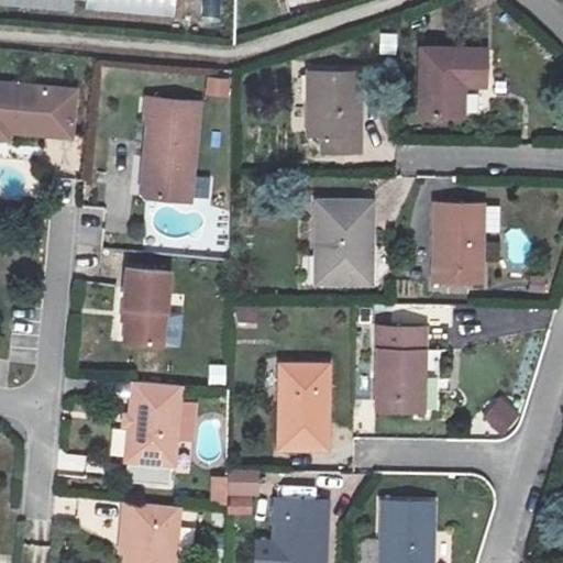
[(76,0),(0,0),(0,6),(76,12),(76,0)]
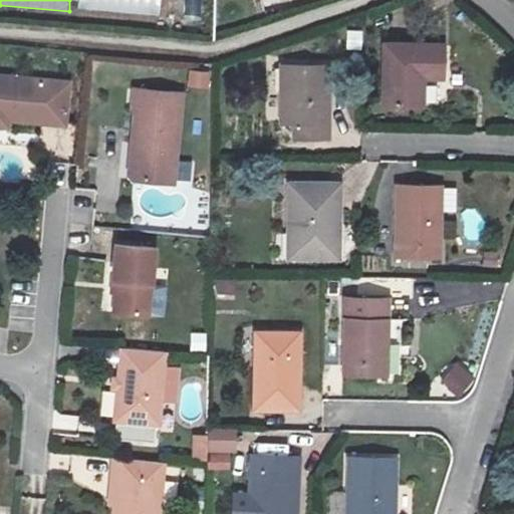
[(156,14),(156,0),(82,0),(82,8),(156,14)]
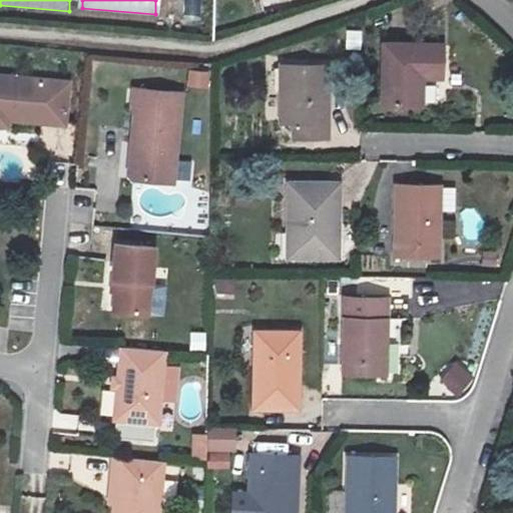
[(199,0),(173,0),(173,22),(199,23),(199,0)]
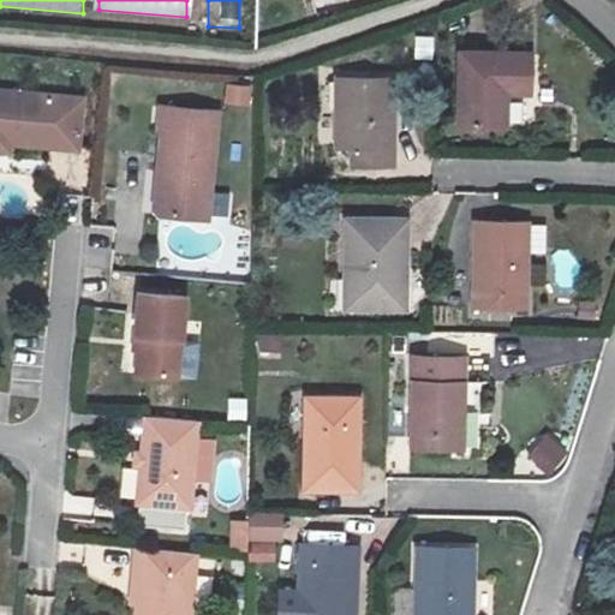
[(527,93),(527,54),(455,53),(457,125),(500,125),(500,93),(527,93)]
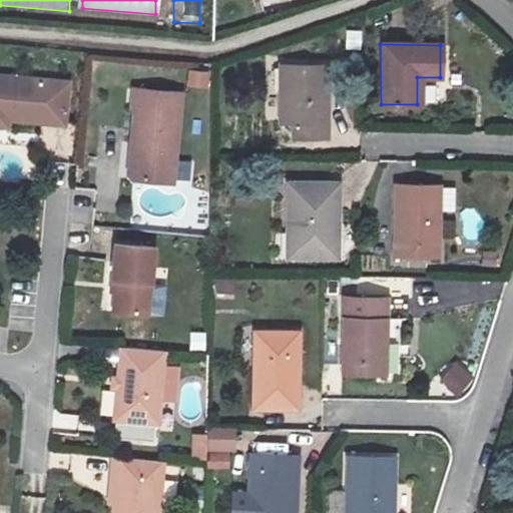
[(325,136),(326,101),(326,66),(280,65),(280,120),(294,119),(294,135),(325,136)]
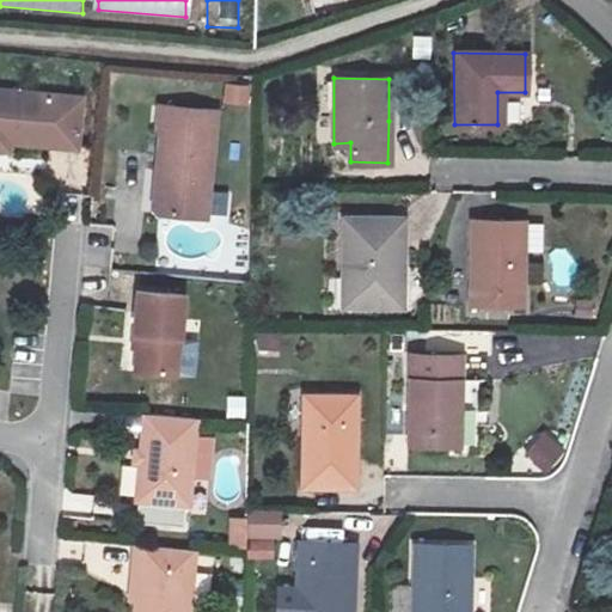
[(389,79),(389,121),(401,122),(402,79),(389,79)]
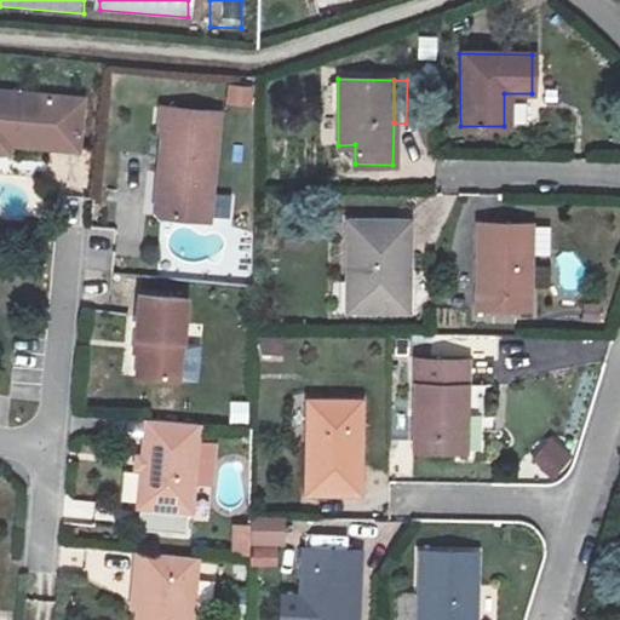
[(251,108),(253,87),(227,84),(225,105),(251,108)]
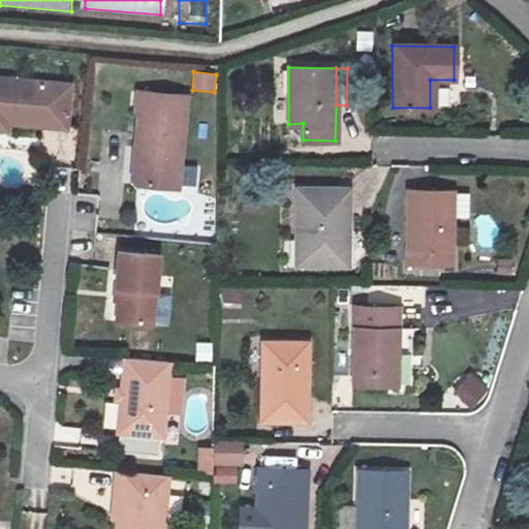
[(0,121),(14,123),(72,130),(78,86),(0,75),(0,121)]
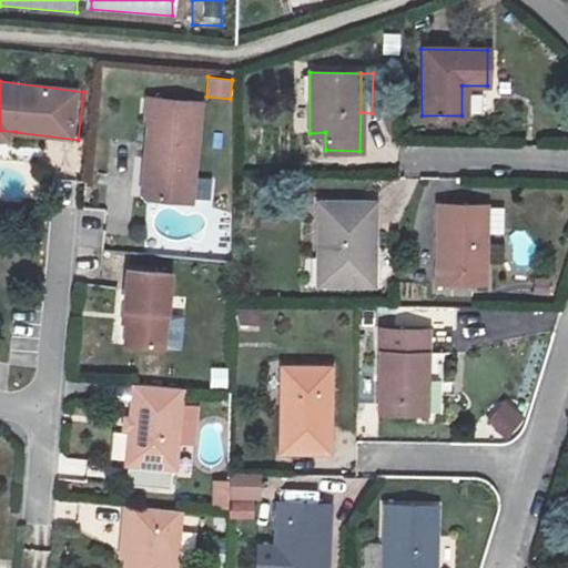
[(190,184),(198,184),(206,108),(155,102),(153,123),(155,123),(148,195),(152,202),(188,205),(190,184)]
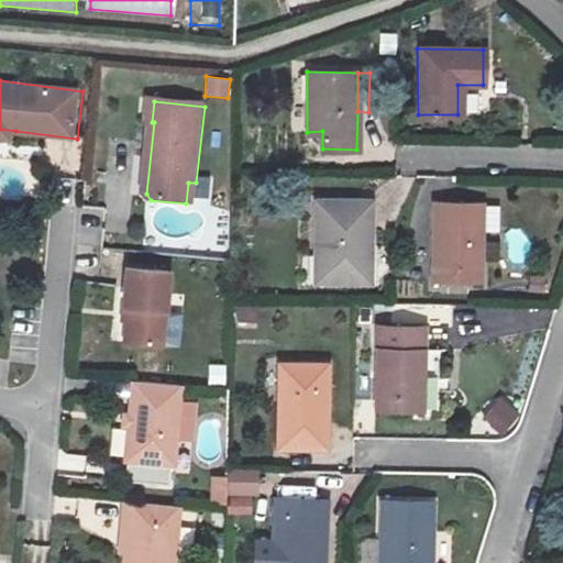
[(0,129),(0,138),(14,140),(15,131),(0,129)]
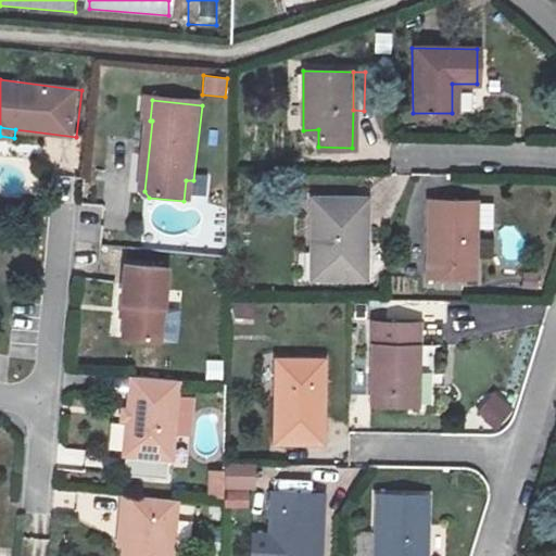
[(191,202),(193,180),(186,180),(184,201),(191,202)]
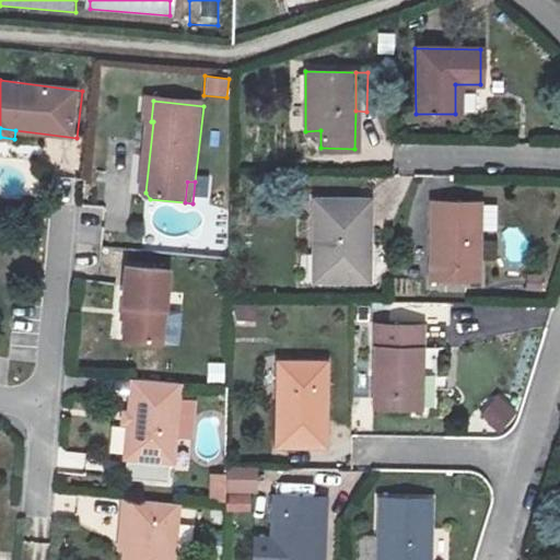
[(313,197),(312,249),(319,249),(319,278),(365,279),(366,198),(313,197)]
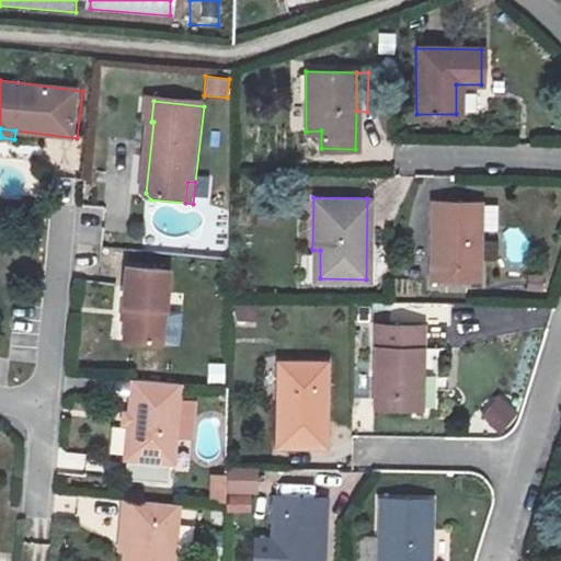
[(480,201),(433,198),(432,277),(480,279),(480,201)]
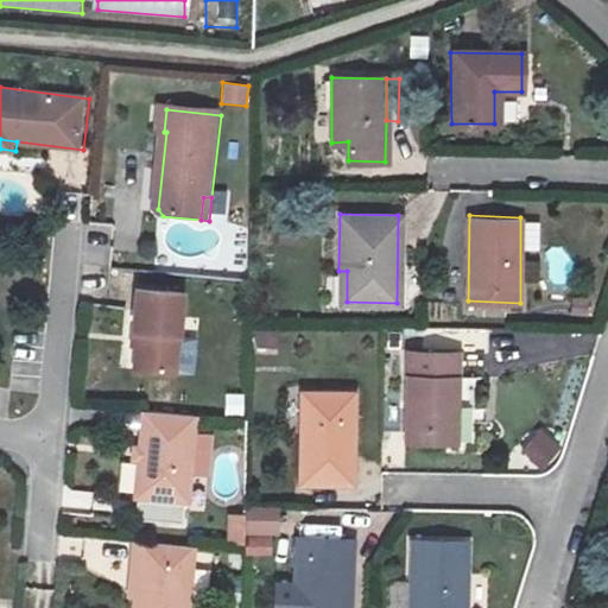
[(176,378),(185,297),(139,291),(134,334),(140,335),(135,373),(176,378)]
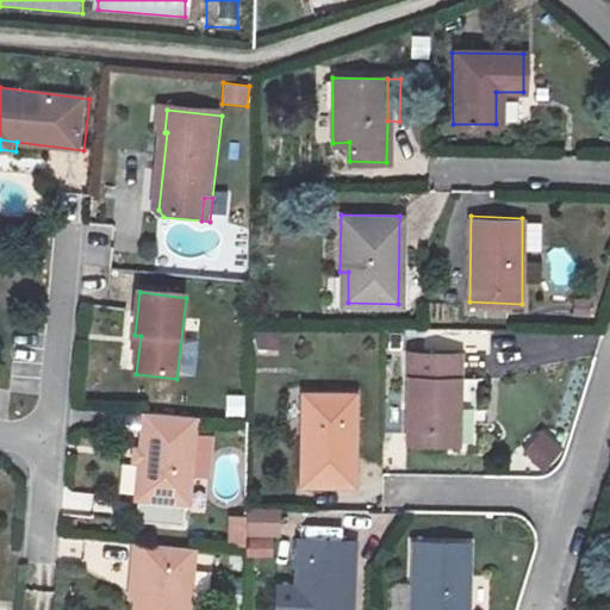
[(255,349),(278,350),(279,332),(256,331),(255,349)]
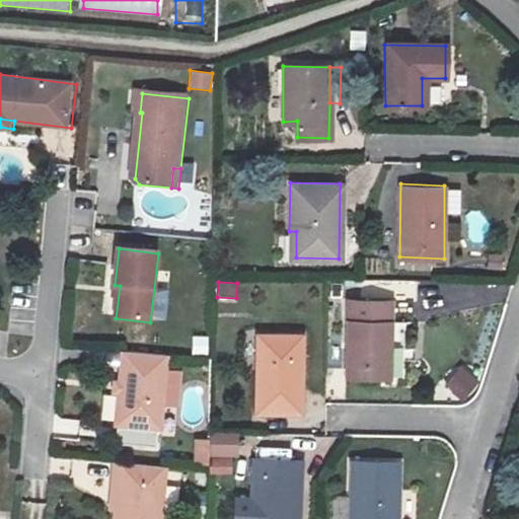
[(390,302),(347,301),(346,377),(388,378),(390,302)]
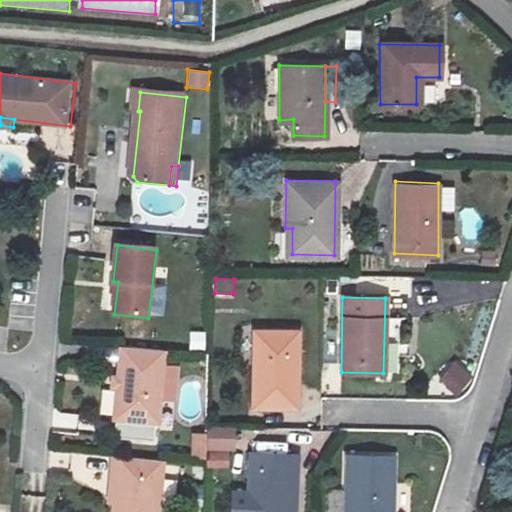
[(294,331),(252,330),(250,406),(293,408),(294,331)]
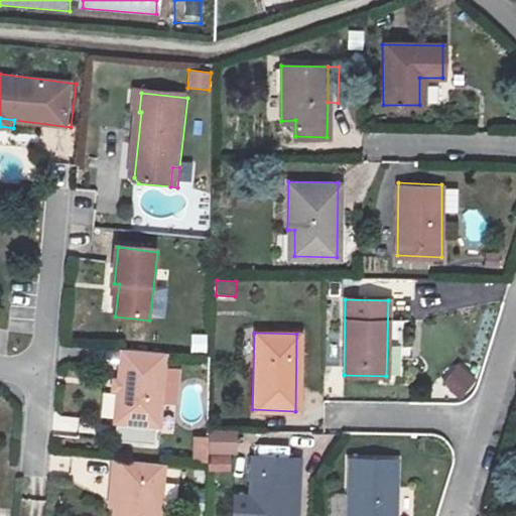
[(190,334),(190,353),(208,353),(208,334),(190,334)]
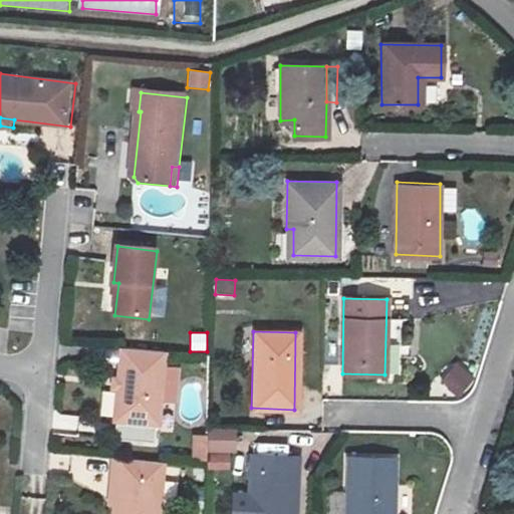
[(170,352),(124,347),(117,421),(163,426),(170,352)]
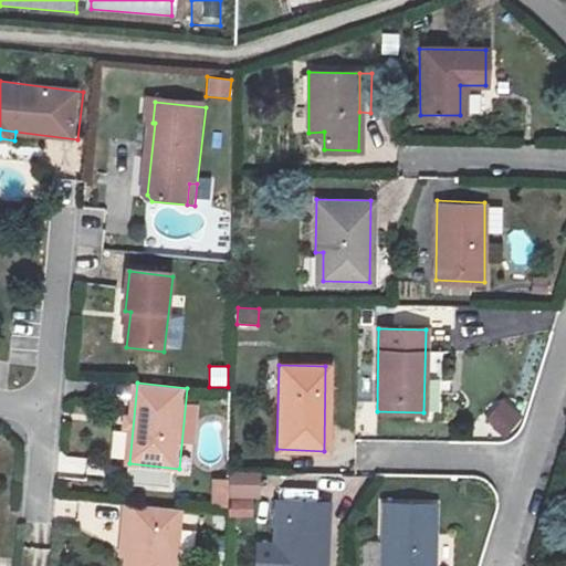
[(483,421),(504,438),(523,413),(503,397),(483,421)]
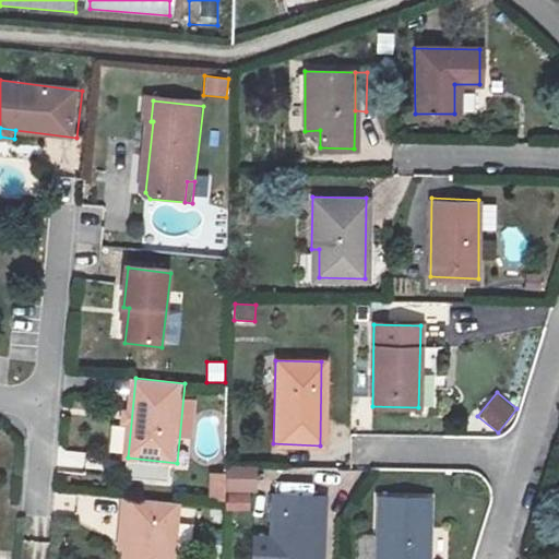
[(256,468),(210,468),(210,506),(256,506),(256,468)]
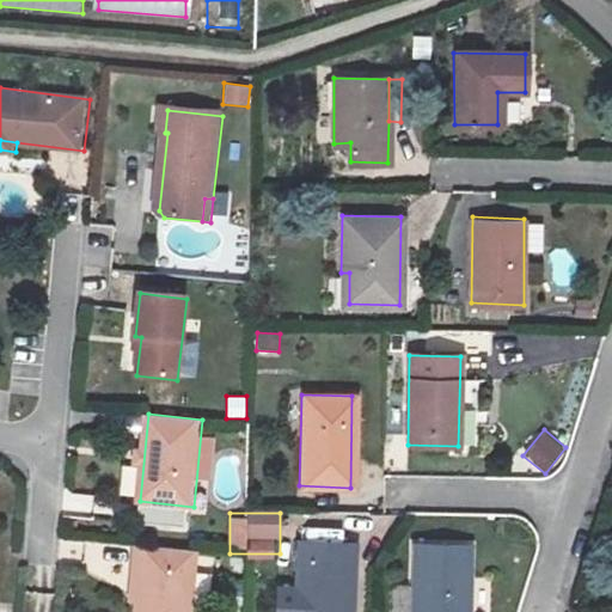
[(349,611),(353,542),(295,539),(292,611),(349,611)]
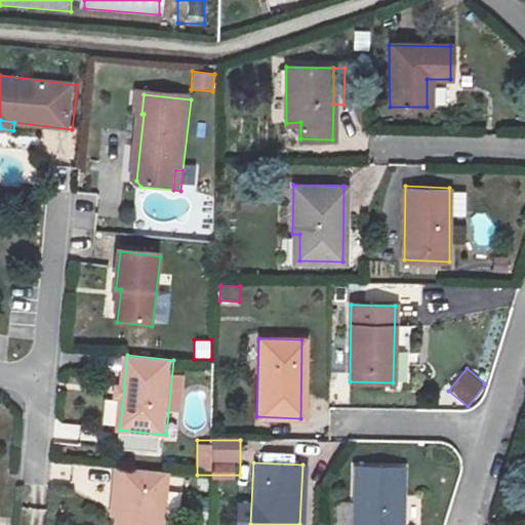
[(402,524),(403,467),(355,466),(354,524),(402,524)]
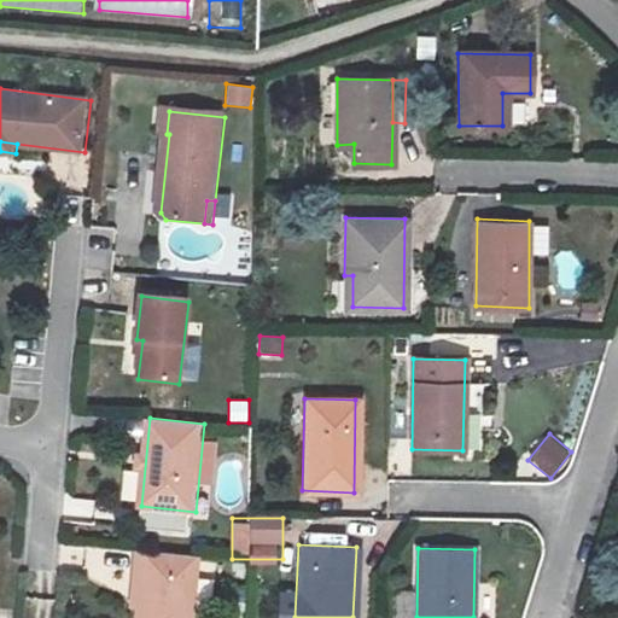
[(138,570),(134,605),(133,617),(187,617),(193,555),(133,549),(130,570),(138,570)]
